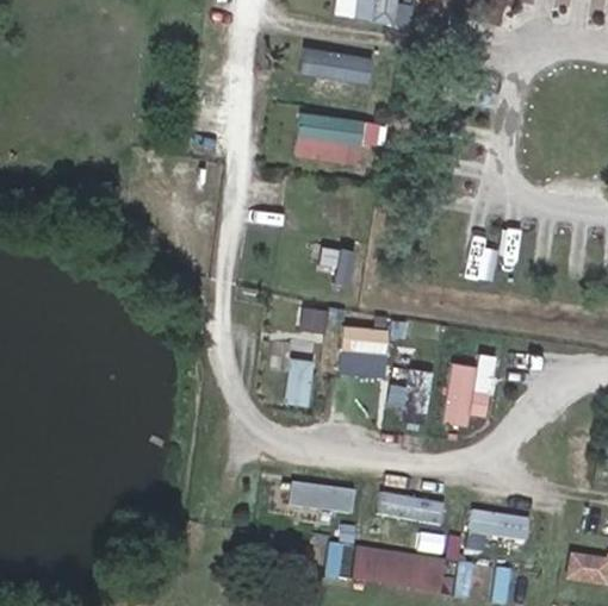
[(403,24),(405,0),(335,0),(335,18),(403,24)]
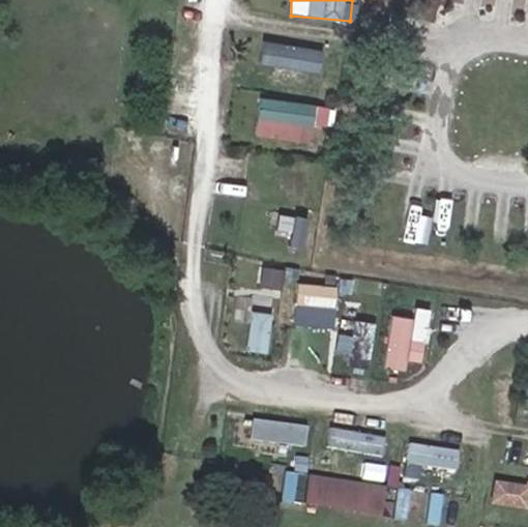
[(264,68),(323,72),(325,49),(266,45),(264,68)]
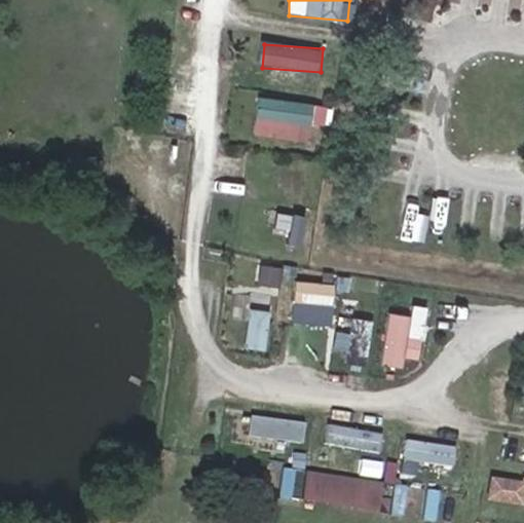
[(314,123),(329,125),(332,108),(258,97),(253,134),(311,143),(314,123)]
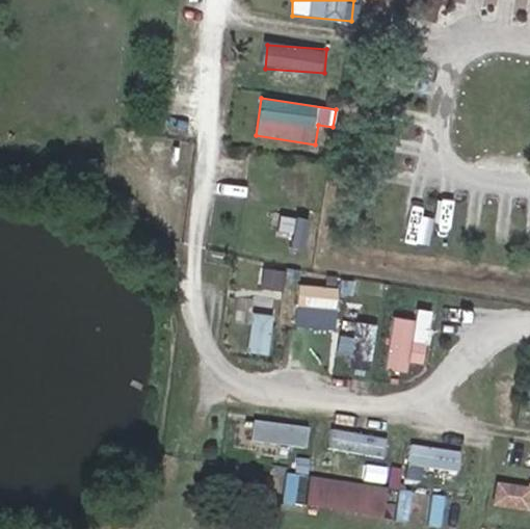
[(296,284),(293,327),(337,331),(340,287),(296,284)]
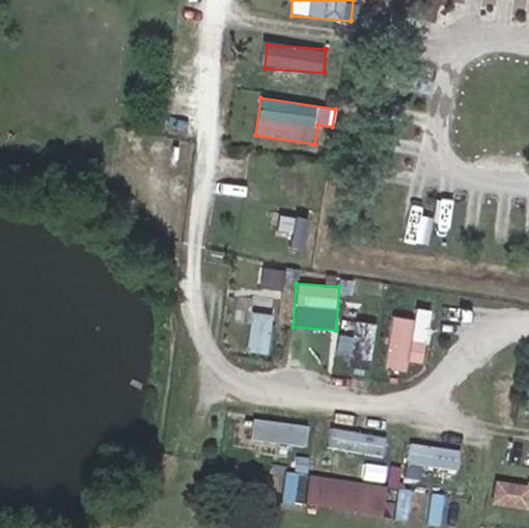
[(409,374),(411,361),(423,363),(434,311),(419,308),(416,320),(391,315),(381,369),(409,374)]
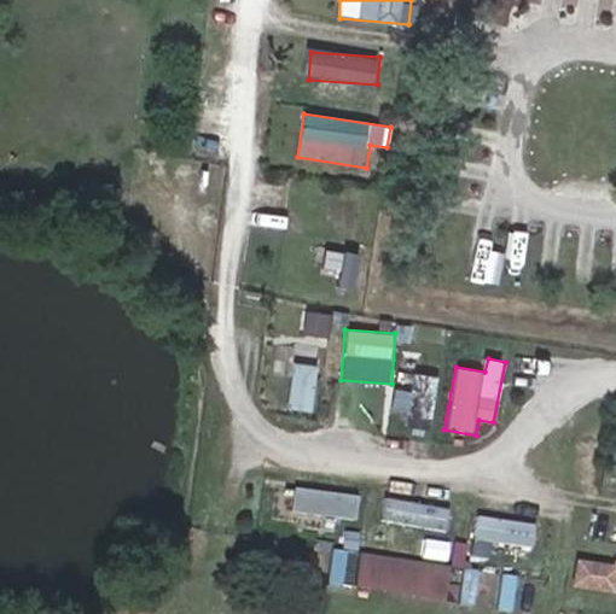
[(313,413),(317,363),(294,362),(290,411),(313,413)]
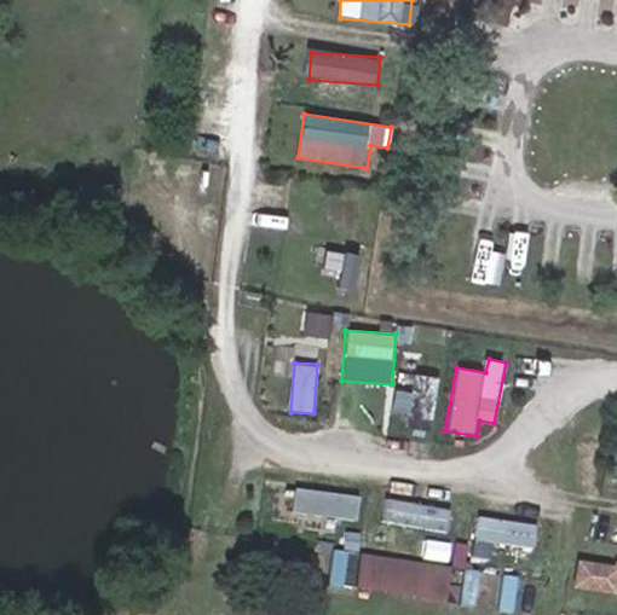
[(434,424),(439,377),(405,373),(402,421),(434,424)]
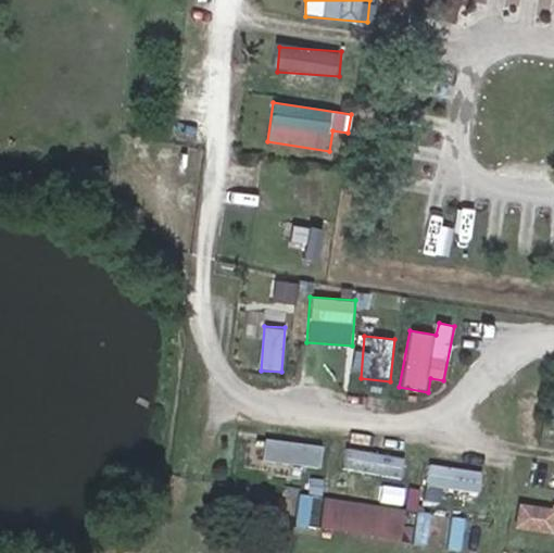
[(320,468),(323,445),(265,441),(263,464),(320,468)]
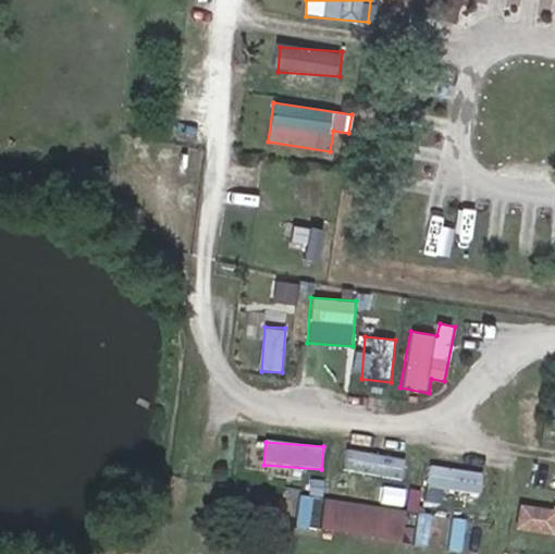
[(341,472),(403,478),(404,457),(342,452),(341,472)]
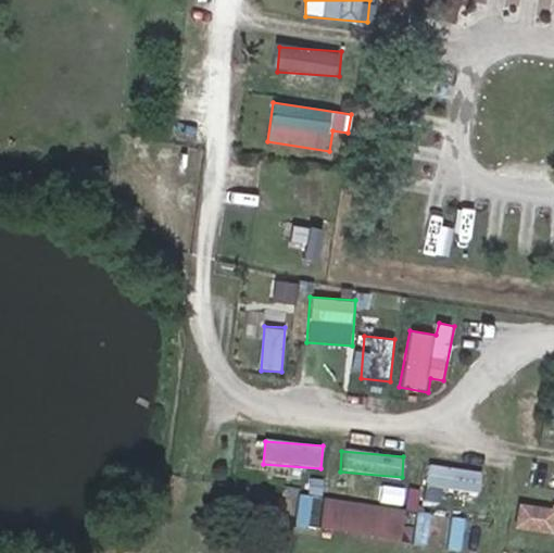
[(481,495),(483,472),(428,468),(426,501),(447,502),(448,493),(481,495)]
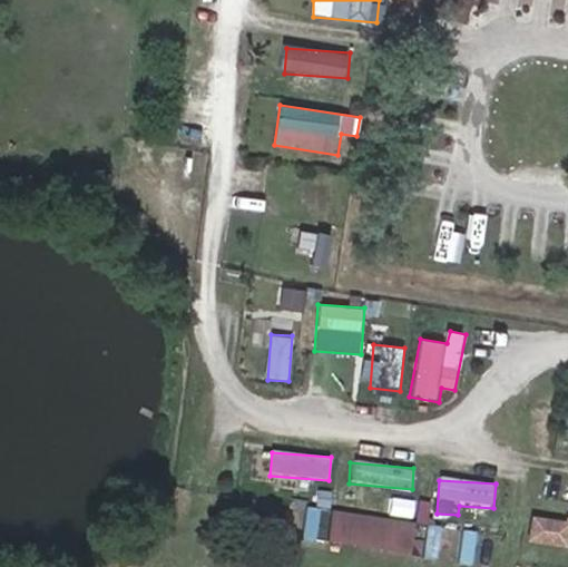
[(330,499),(325,529),(408,543),(412,512),(330,499)]
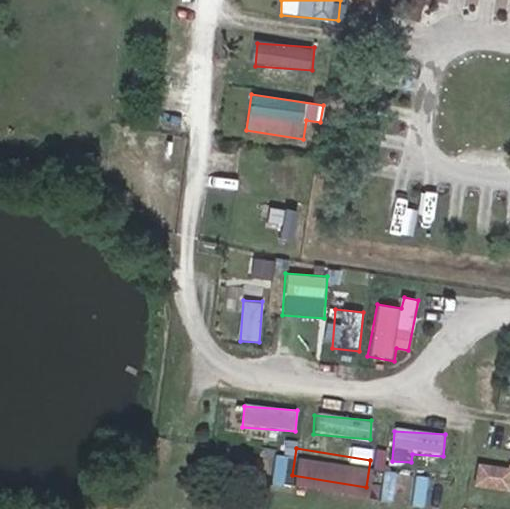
[(501,492),(504,473),(474,468),(471,487),(501,492)]
